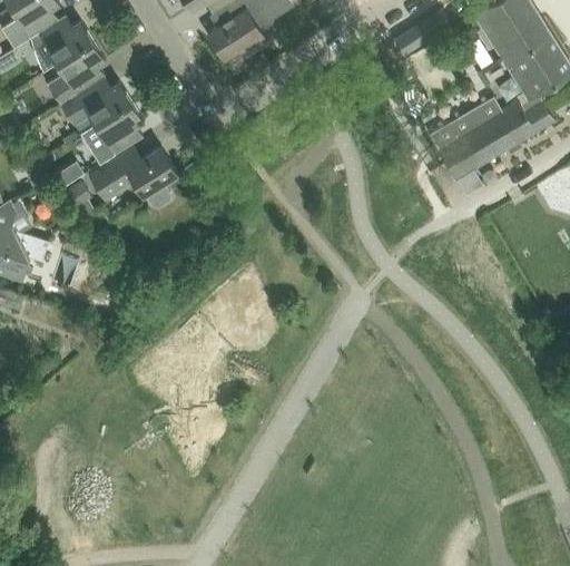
[(23,0),(11,9),(30,39),(58,21),(51,11),(60,6),(57,0),(23,0)]
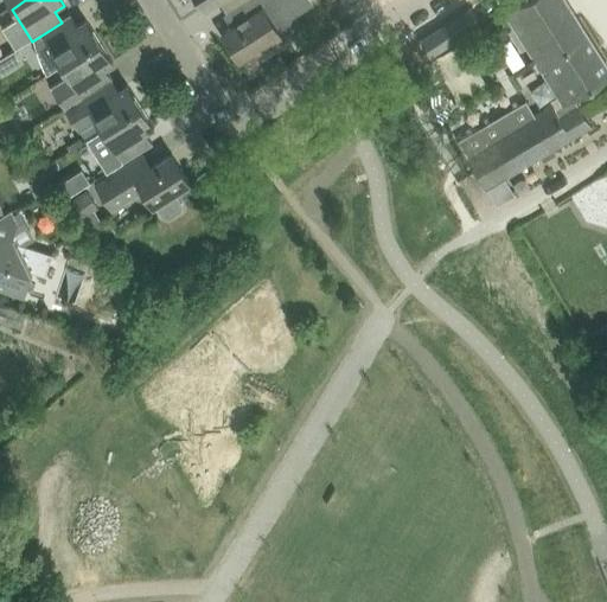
[(198,0),(205,11),(217,2),(227,17),(240,8),(251,0),(198,0)]
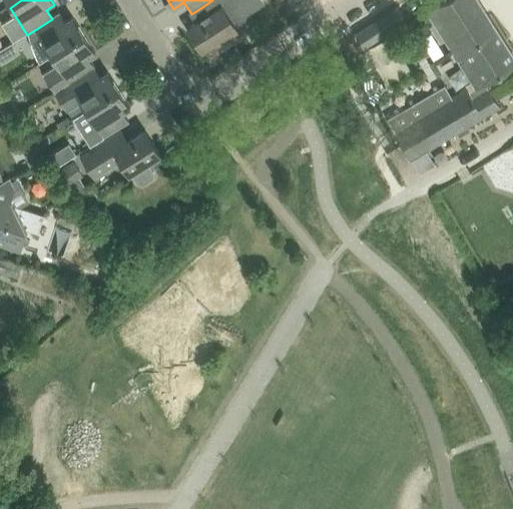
[(245,17),(262,6),(258,0),(212,0),(202,7),(208,17),(187,30),(202,54),(218,44),(222,51),(240,39),(236,32),(244,27),(243,25),(245,17)]
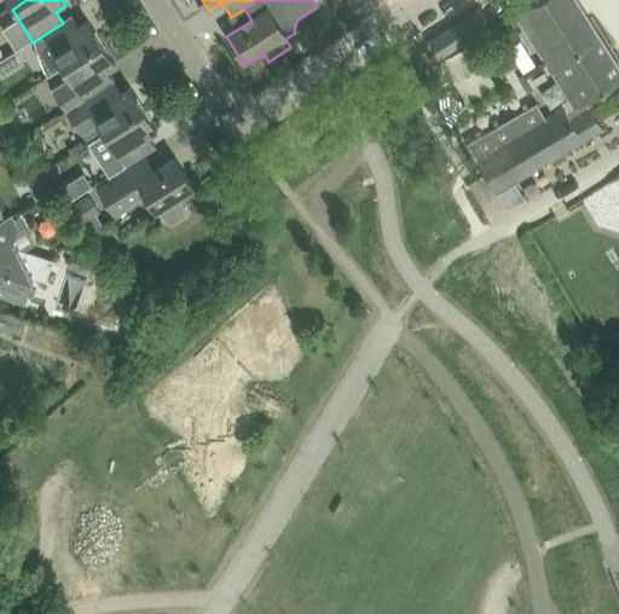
[(618,80),(618,70),(574,0),(542,0),(515,17),(526,33),(534,28),(583,104),(584,103),(618,80)]
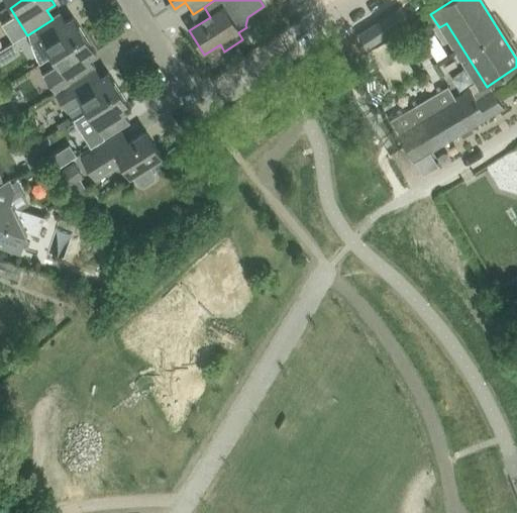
[(394,33),(408,24),(399,10),(385,19),(394,33)]
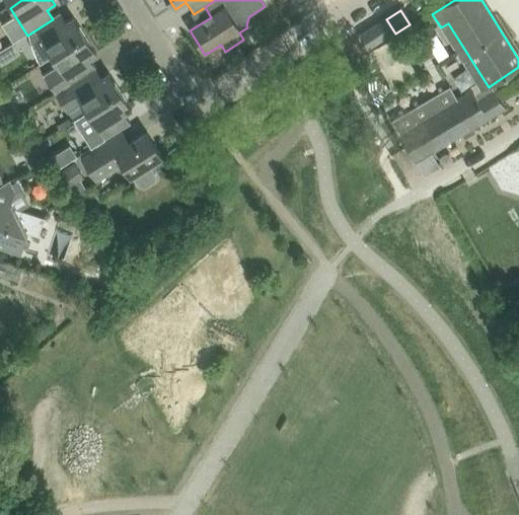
[(40,67),(52,59),(85,38),(73,19),(66,24),(60,15),(53,19),(27,35),(40,67)]
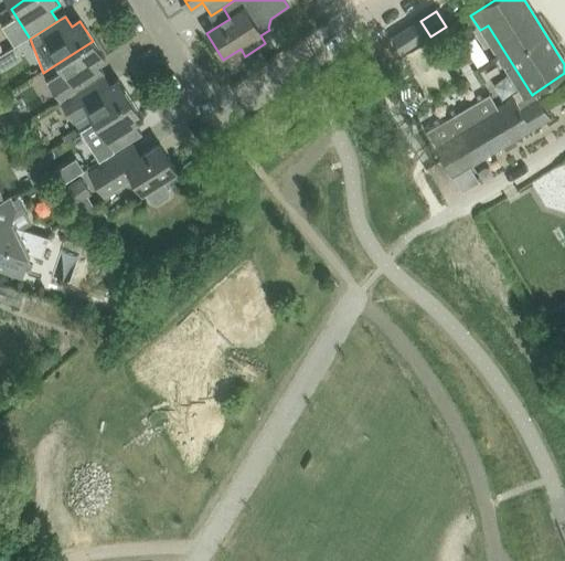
[(60,104),(104,77),(97,66),(105,61),(93,41),(56,64),(63,75),(49,84),(60,104)]
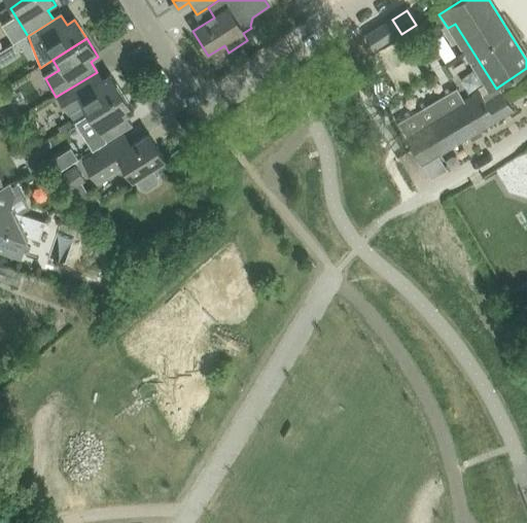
[(82,106),(89,116),(121,95),(110,76),(103,81),(97,72),(56,97),(68,115),(75,110),(82,106)]
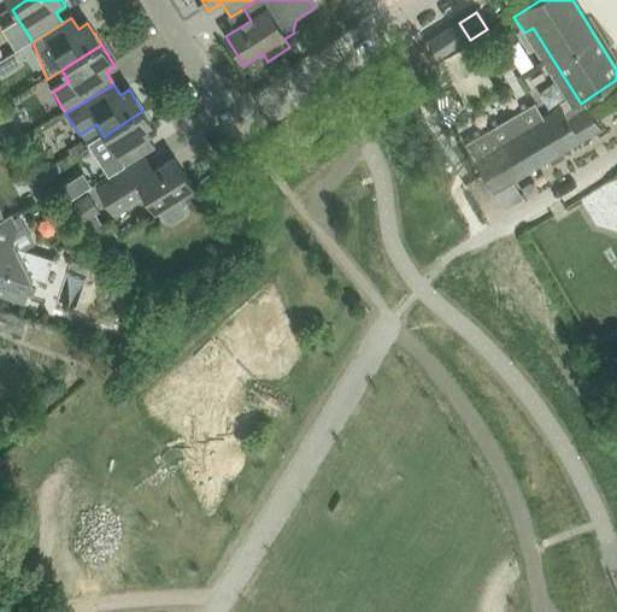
[(11,101),(4,106),(11,118),(18,112),(11,101)]
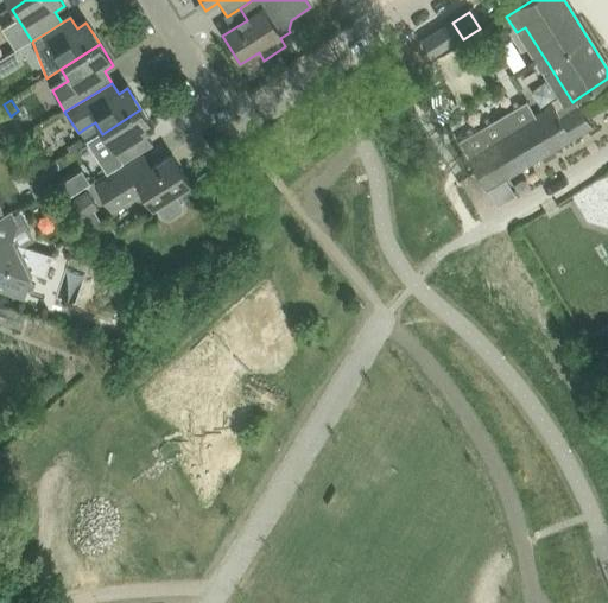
[(572,102),(556,113),(572,141),(593,129),(574,101),(572,102)]
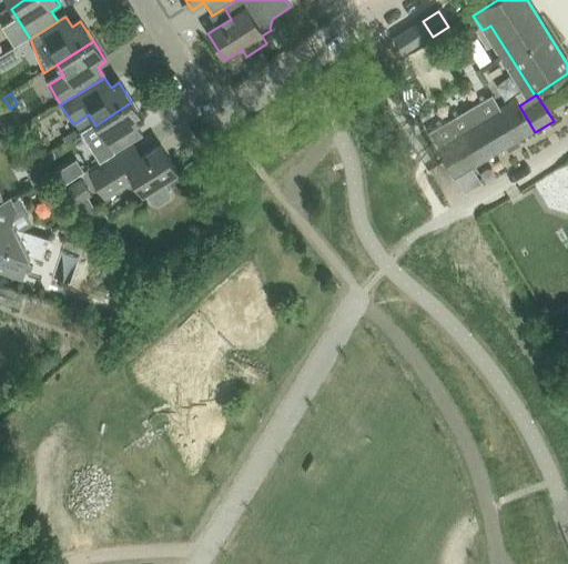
[(144,122),(131,102),(95,126),(102,137),(95,141),(108,160),(123,150),(142,139),(135,128),(144,122)]
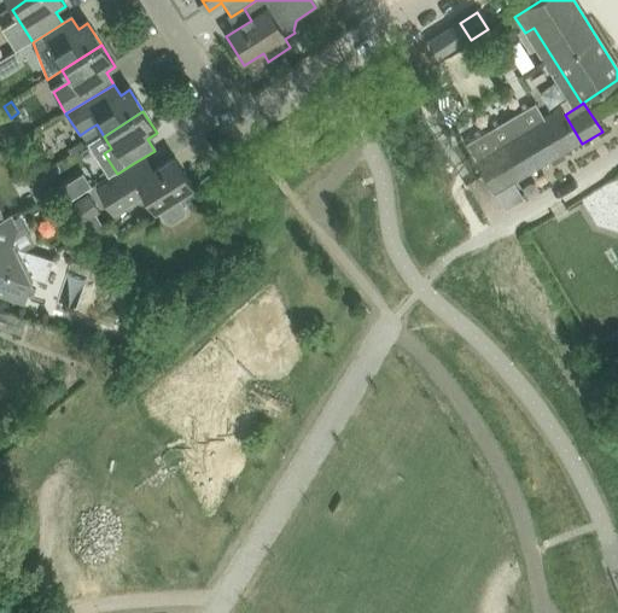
[(500,147),(473,162),(494,196),(516,184),(582,144),(565,115),(563,111),(543,122),(500,147)]
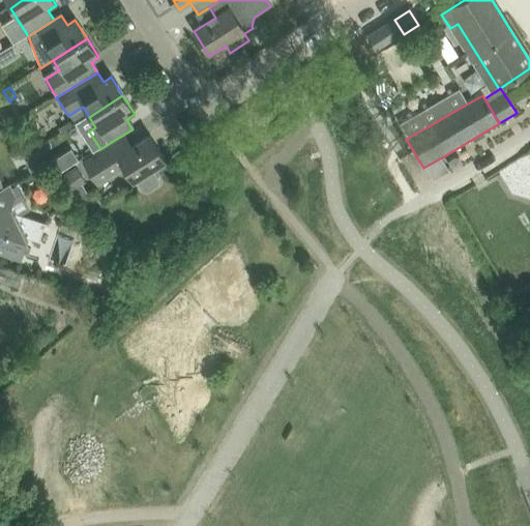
[(149,138),(130,150),(124,140),(120,142),(102,153),(84,165),(97,185),(109,178),(124,169),(134,182),(135,181),(141,192),(153,190),(157,187),(158,181),(152,171),(165,163),(149,138)]
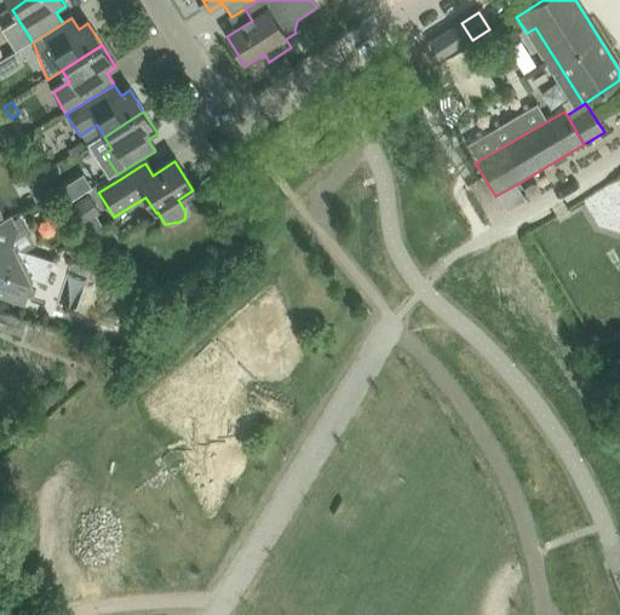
[(67,162),(50,172),(58,185),(75,176),(67,162)]
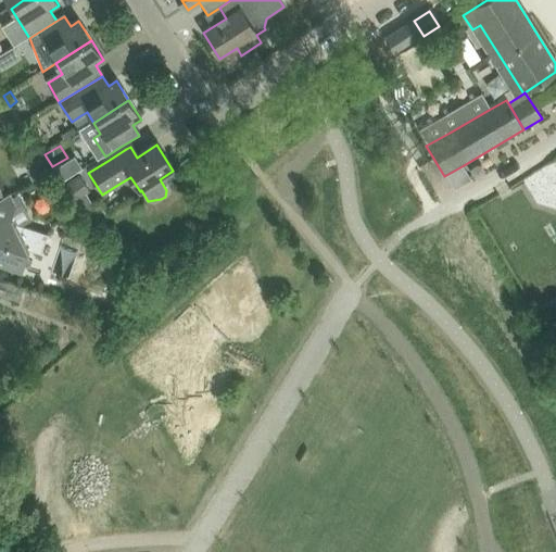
[(89,195),(79,177),(66,185),(76,201),(89,195)]
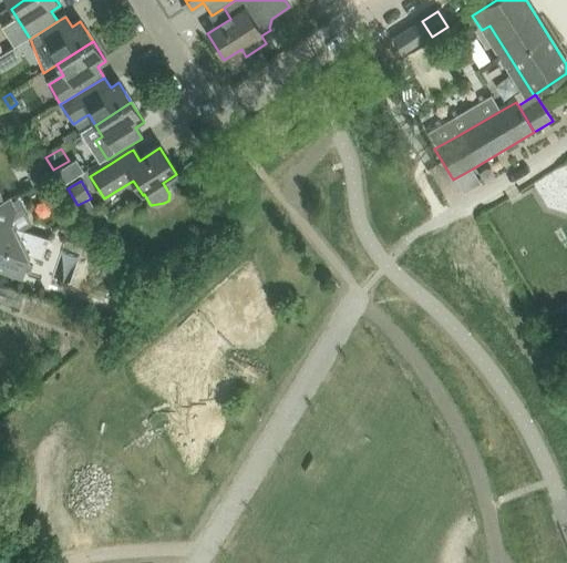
[(459,181),(451,185),(455,194),(463,190),(459,181)]
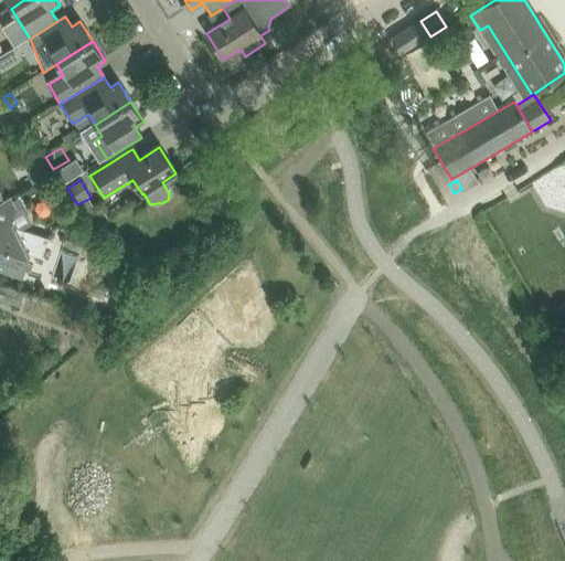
[(11,200),(4,202),(0,204),(0,271),(22,278),(30,256),(42,260),(49,240),(13,229),(10,223),(16,209),(11,200)]
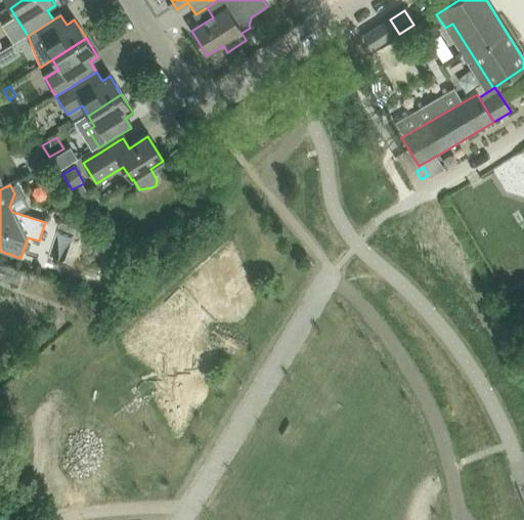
[(0,282),(18,288),(23,273),(0,266),(0,282)]
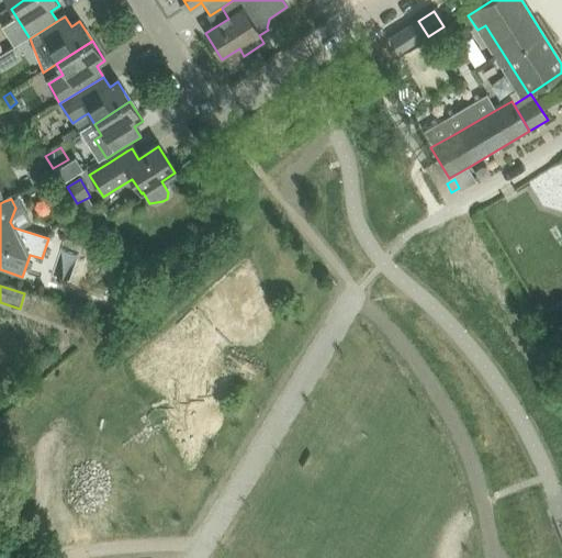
[(120,287),(109,293),(116,304),(126,298),(120,287)]
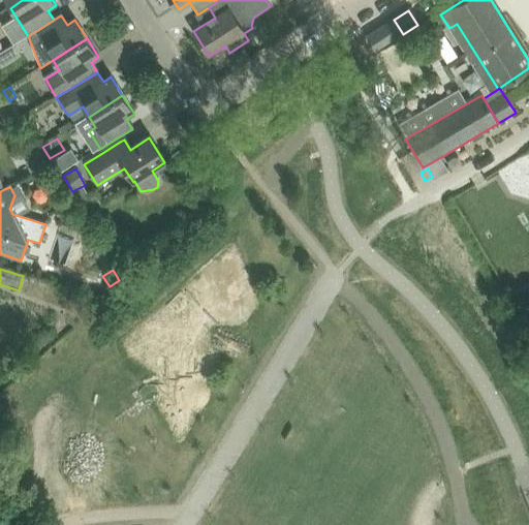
[(523,290),(510,298),(516,308),(528,300),(523,290)]
